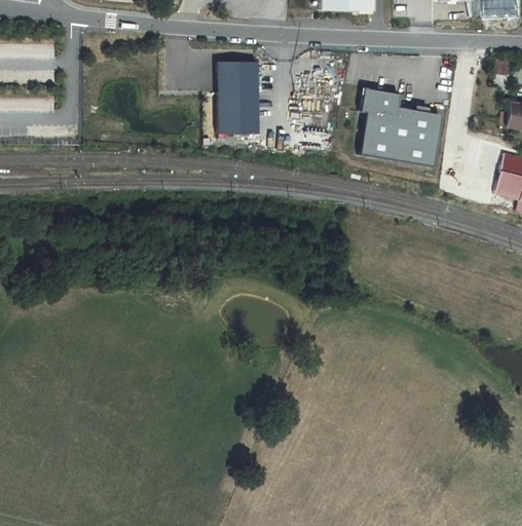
[(375,0),(322,0),(322,9),(357,10),(361,11),(375,11),(375,0)]
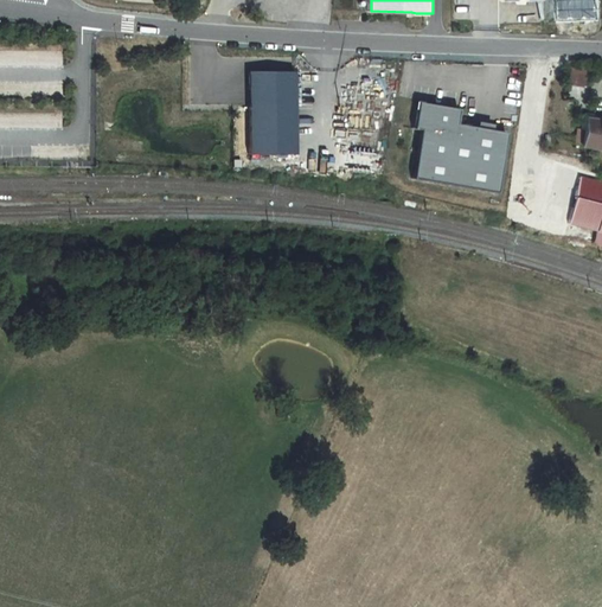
[(298,71),(251,71),(251,104),(298,104),(298,71)]
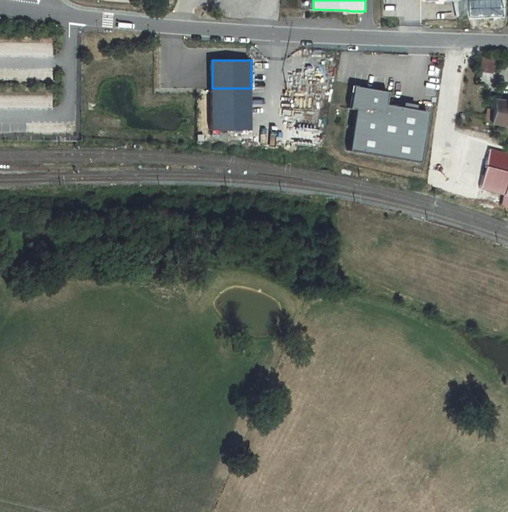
[(390,93),(355,86),(351,108),(357,110),(350,150),(421,163),(430,112),(388,105),(390,93)]
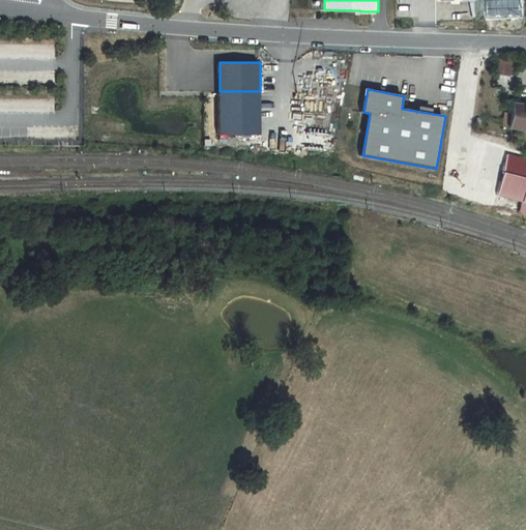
[(260,135),(260,91),(220,91),(220,135),(260,135)]
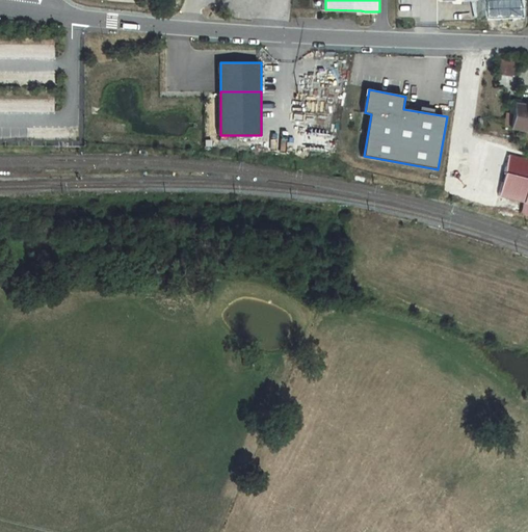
[(527,106),(518,105),(513,128),(527,130),(527,106)]
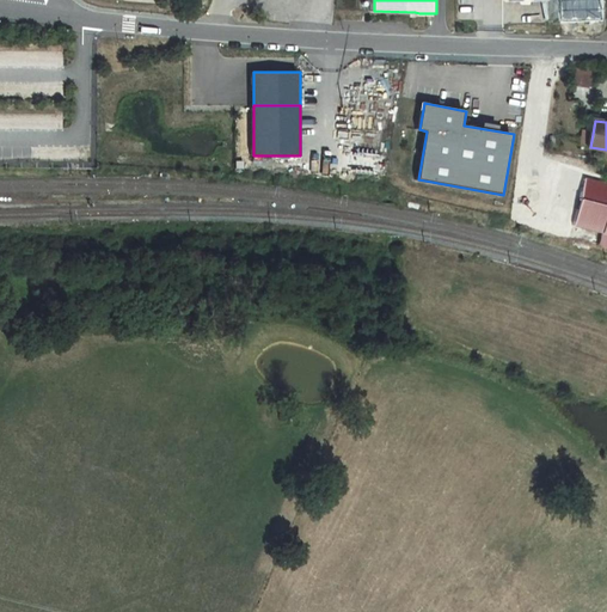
[(606,183),(589,178),(577,226),(606,233),(604,245),(606,245),(606,183)]
